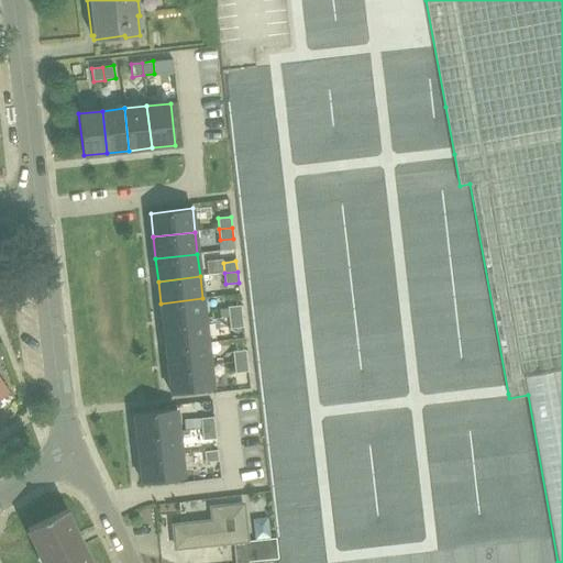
[(205,321),(202,298),(161,304),(163,326),(205,321)]
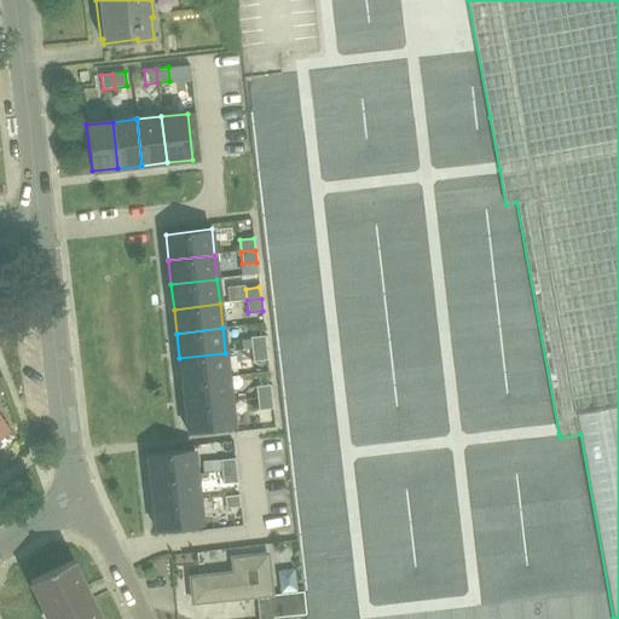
[(266,348),(265,336),(250,337),(252,350),(266,348)]
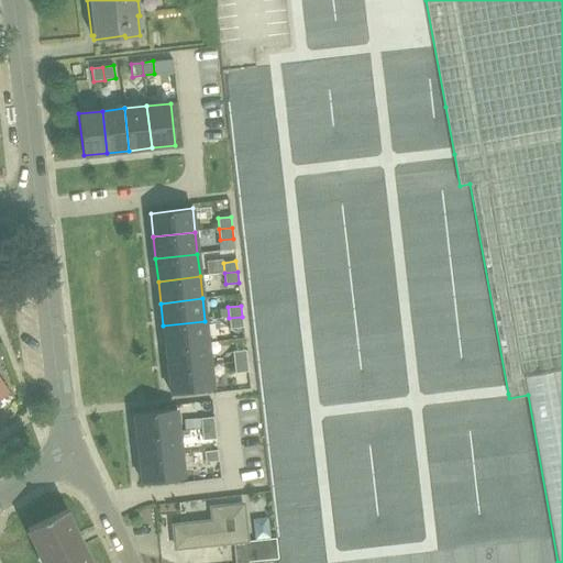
[(242,317),(229,318),(230,329),(243,328),(242,317)]
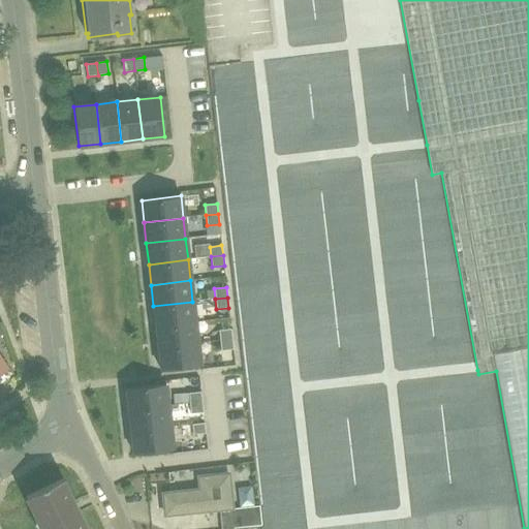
[(195,322),(192,302),(153,306),(156,327),(195,322)]
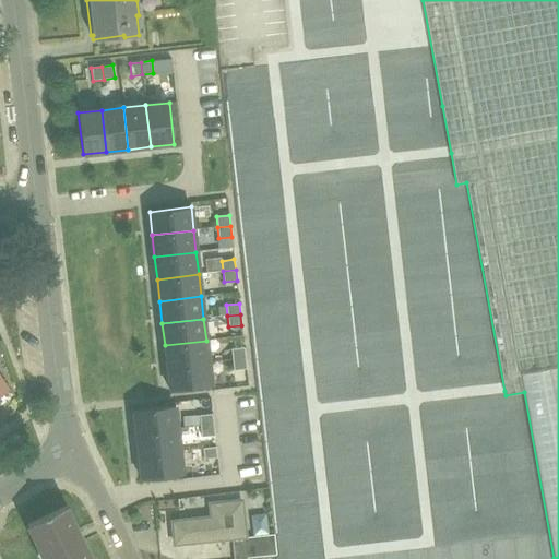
[(206,341),(165,345),(167,368),(209,363),(206,341)]
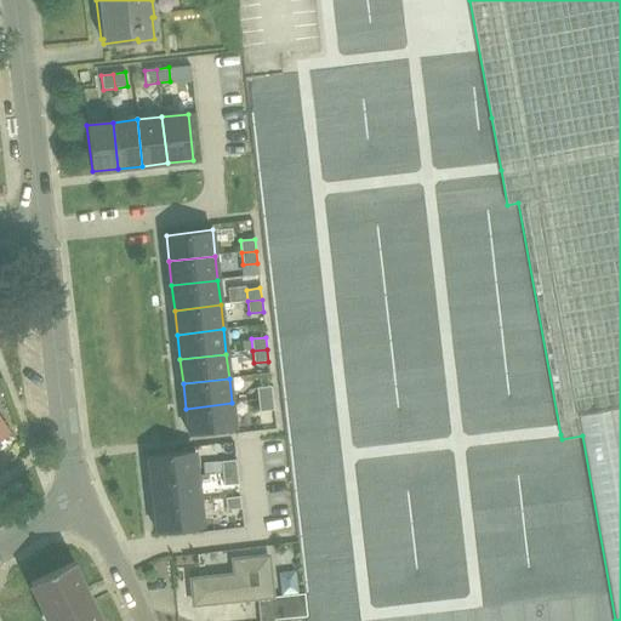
[(257,388),(258,400),(273,398),(272,386),(257,388)]
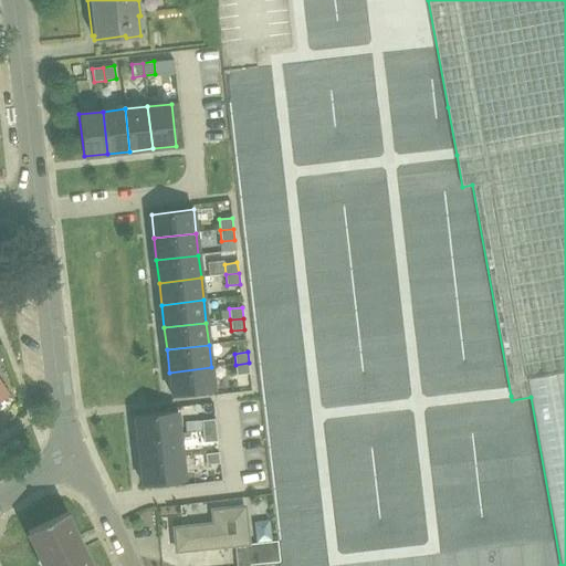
[(250,374),(249,363),(236,365),(237,375),(250,374)]
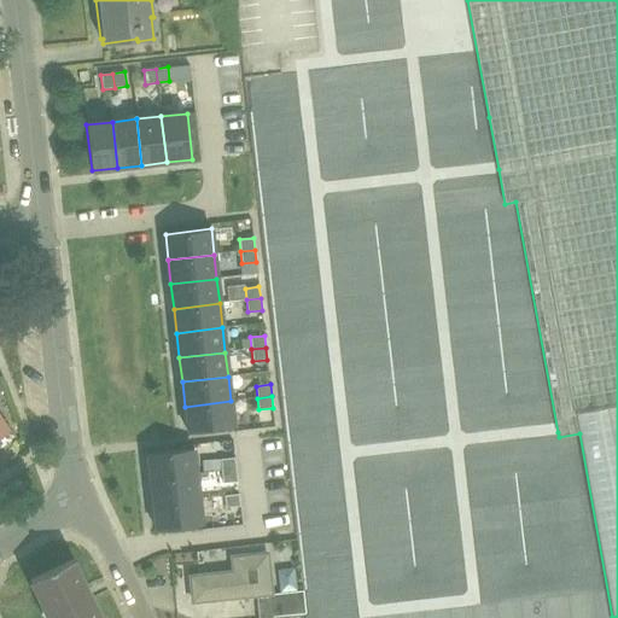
[(187,432),(234,427),(231,401),(185,407),(187,432)]
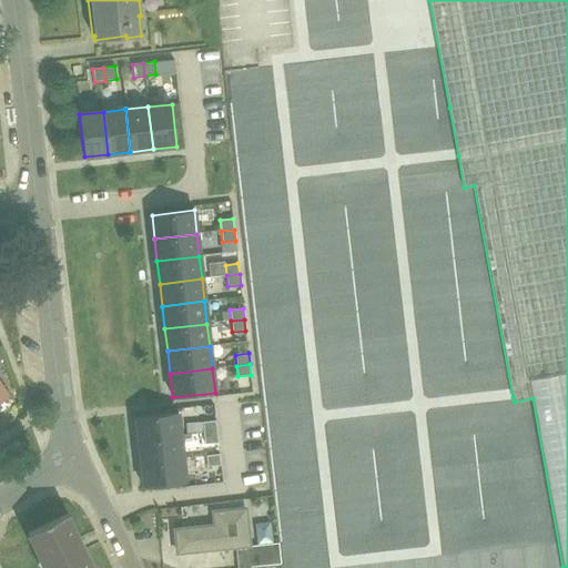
[(0,402),(10,396),(0,381),(0,402)]
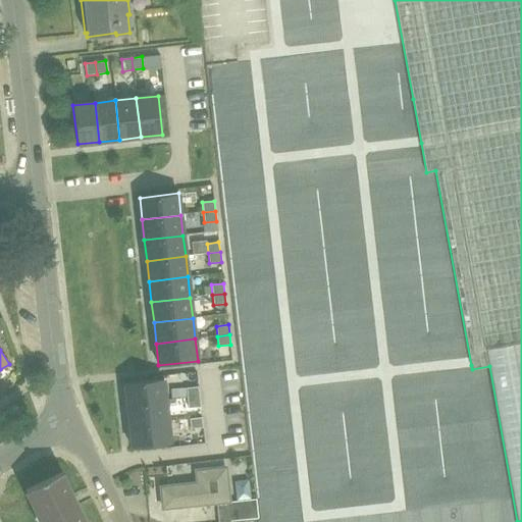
[(126,405),(165,401),(163,379),(124,383),(126,405)]
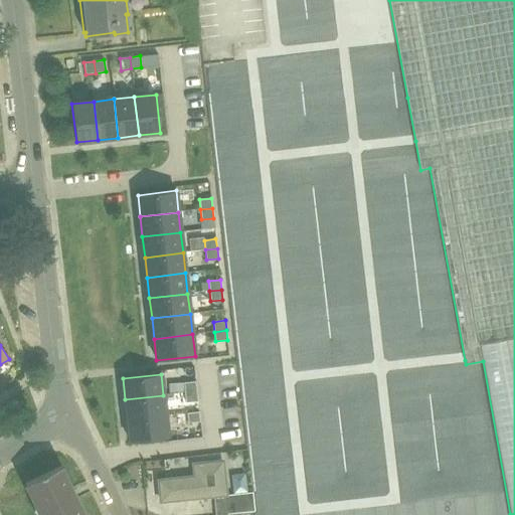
[(183,382),(185,392),(196,391),(195,381),(183,382)]
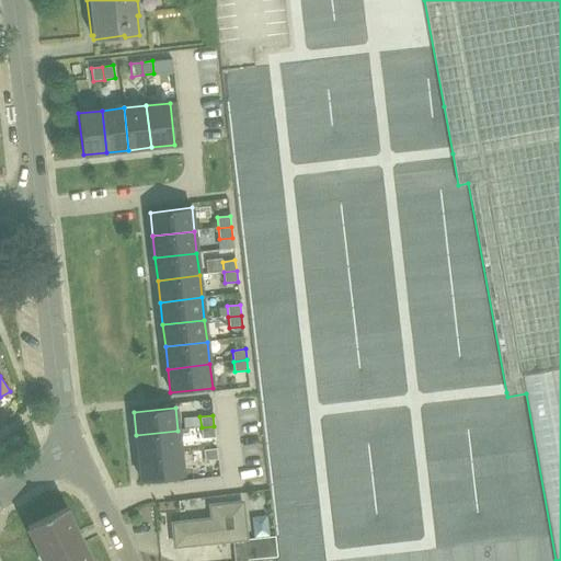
[(216,437),(214,426),(202,427),(203,438),(216,437)]
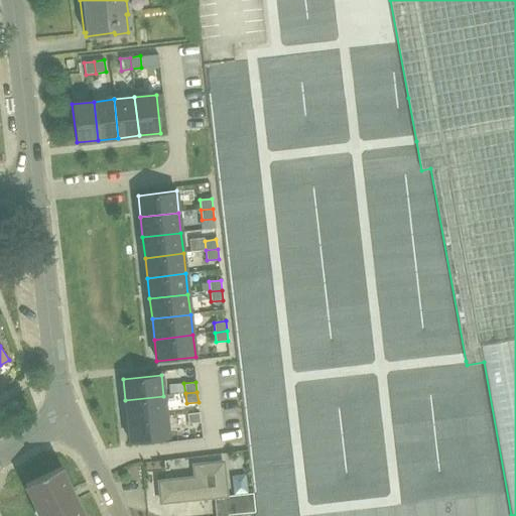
[(125,400),(128,420),(166,416),(163,396),(125,400)]
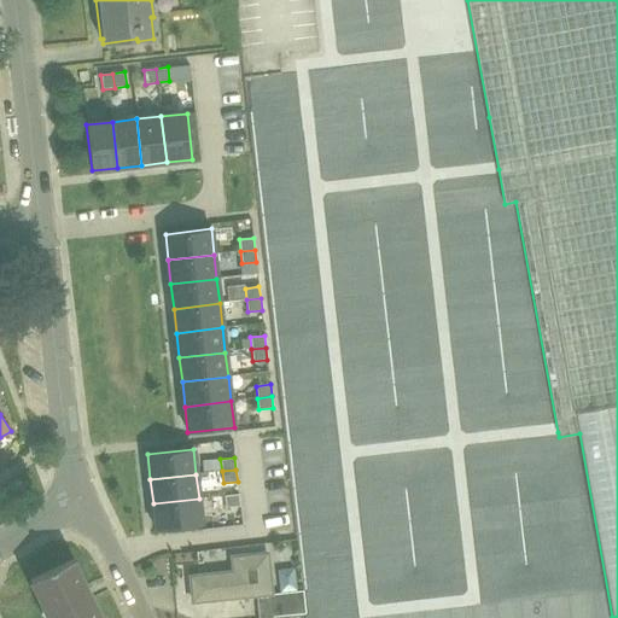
[(240,506),(239,494),(225,496),(226,508),(240,506)]
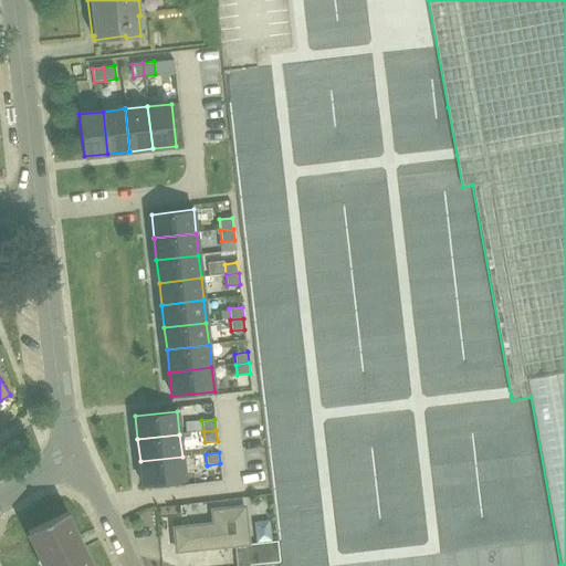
[(140,461),(143,481),(185,477),(182,457),(140,461)]
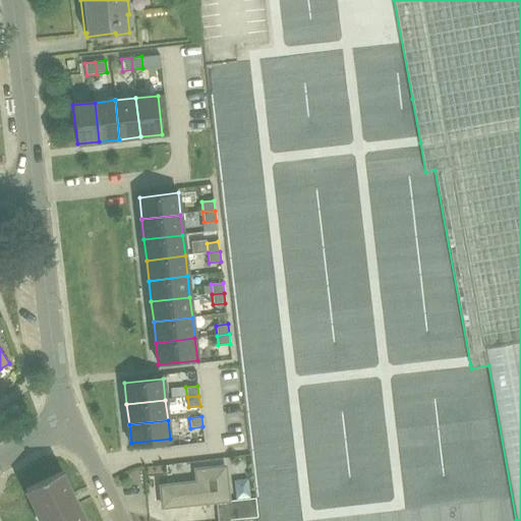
[(225,466),(195,469),(196,482),(160,485),(163,507),(228,500),(225,466)]
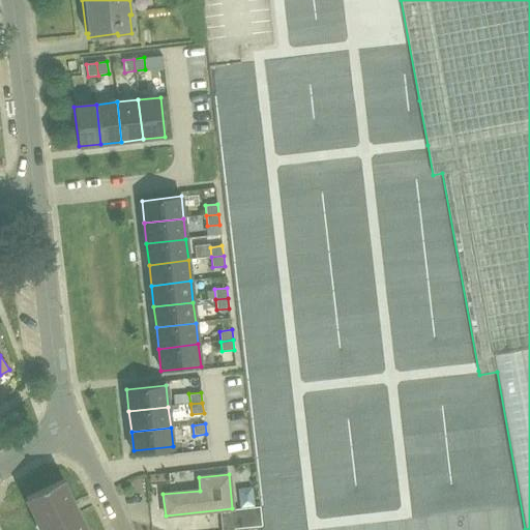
[(86,529),(62,479),(26,497),(40,529),(86,529)]
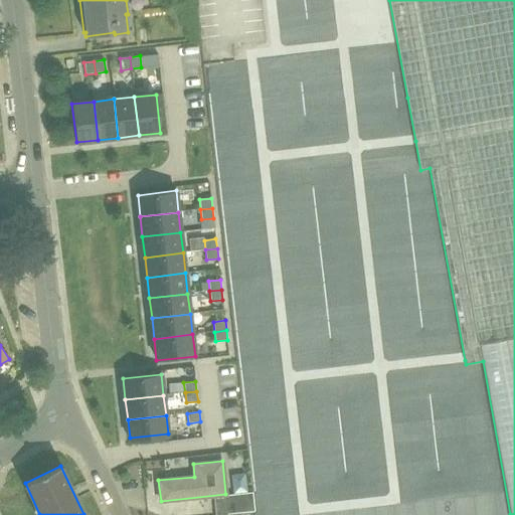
[(252,493),(213,497),(215,514),(226,514),(227,514),(254,512),(252,493)]
